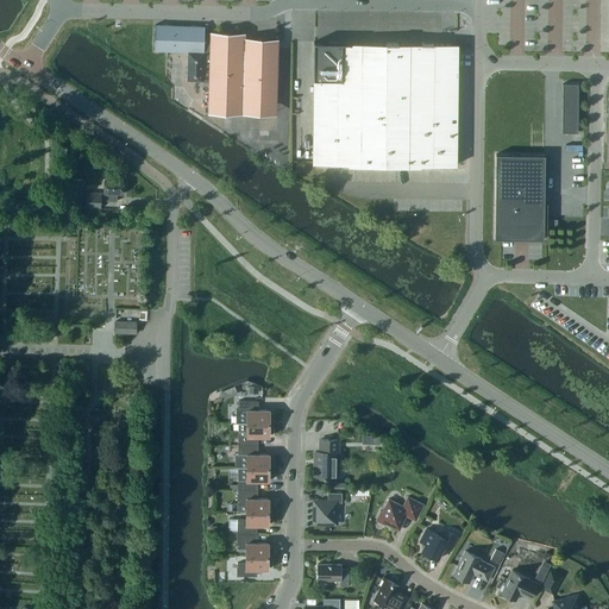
[(202,76),(208,76),(207,111),(242,112),(243,98),(276,99),(277,39),(244,38),(245,32),(211,31),(211,32),(203,31),(205,25),(155,24),(154,50),(188,51),(187,81),(202,81),(202,76)]
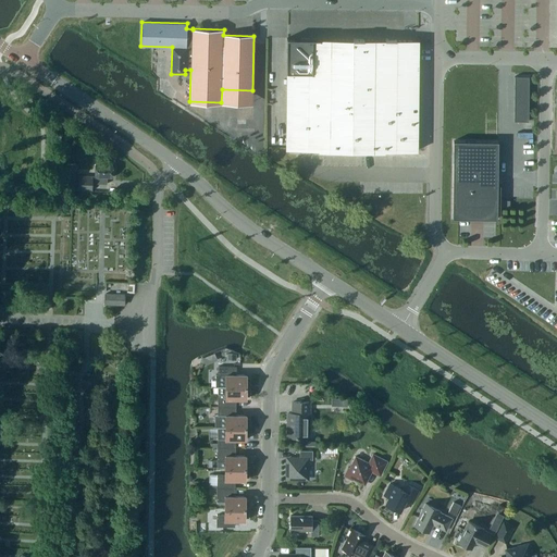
[(417,44),(288,39),(285,148),(413,152),(417,44)]
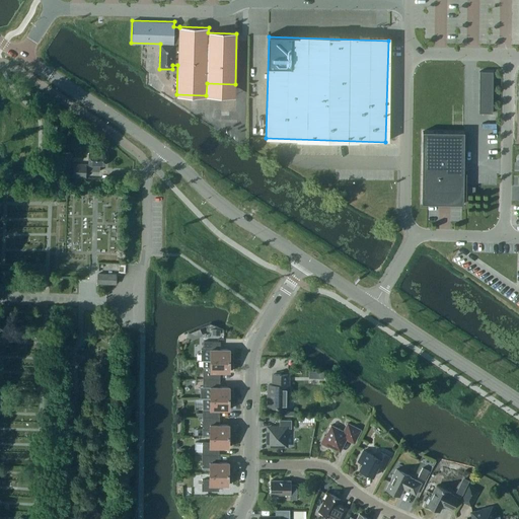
[(493,71),(479,71),(478,113),(492,113),(493,71)]
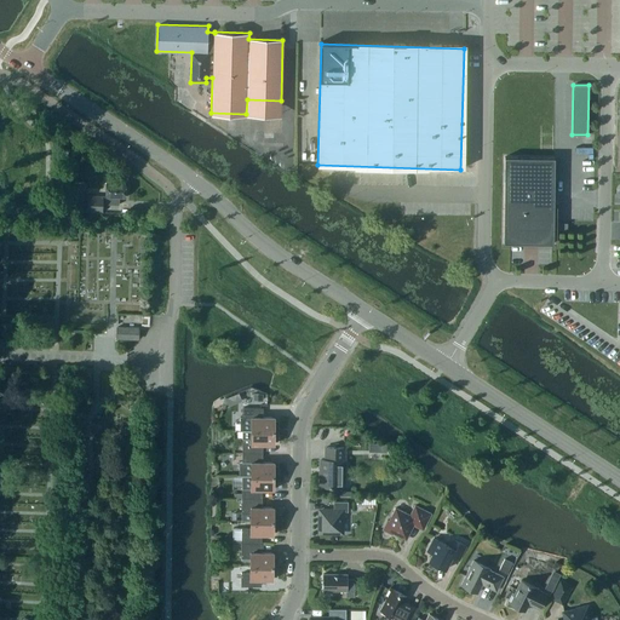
[(504,244),(551,244),(554,244),(555,158),(505,158),(504,244)]
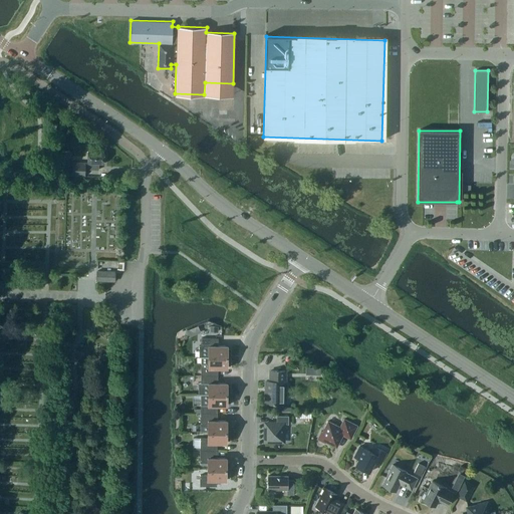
[(87,163),(85,163),(72,162),(72,176),(84,176),(85,169),(99,169),(99,163),(102,163),(103,152),(87,152),(87,163)]
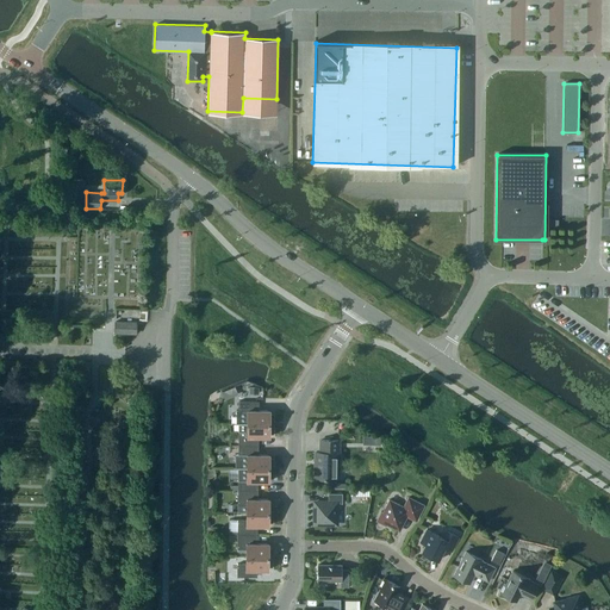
[(82,187),(74,186),(73,200),(82,201),(82,187)]
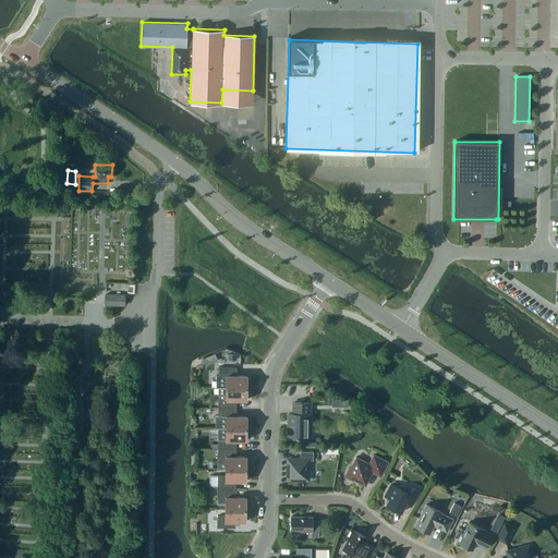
[(106,294),(105,303),(105,305),(125,306),(125,294),(106,294)]
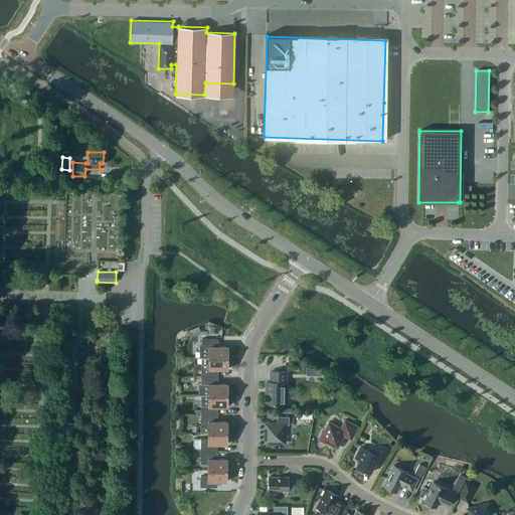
[(198,358),(201,358),(230,358),(230,350),(227,350),(227,347),(216,347),(216,339),(201,339),(201,347),(199,347),(198,358)]
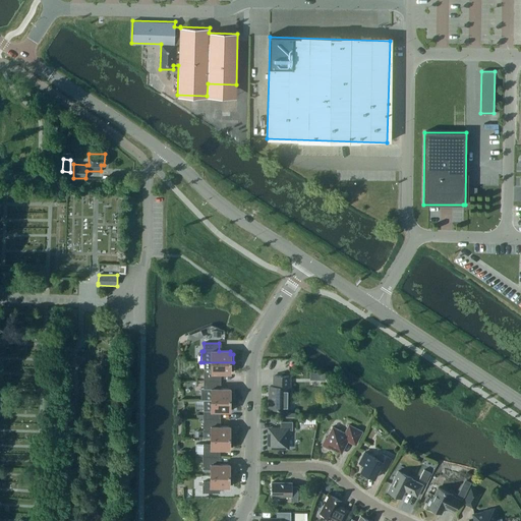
[(204,368),(204,381),(218,381),(218,373),(230,373),(230,370),(233,370),(233,362),(204,362),(204,368)]
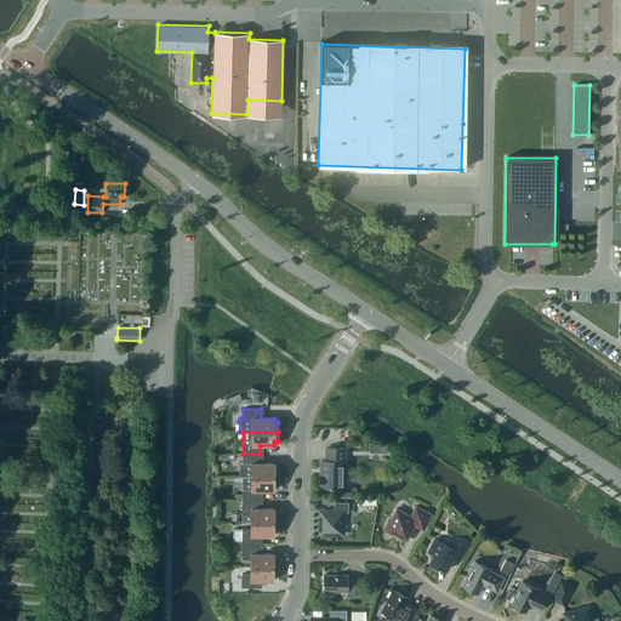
[(326,461),(322,461),(320,488),(345,488),(345,449),(326,448),(326,461)]
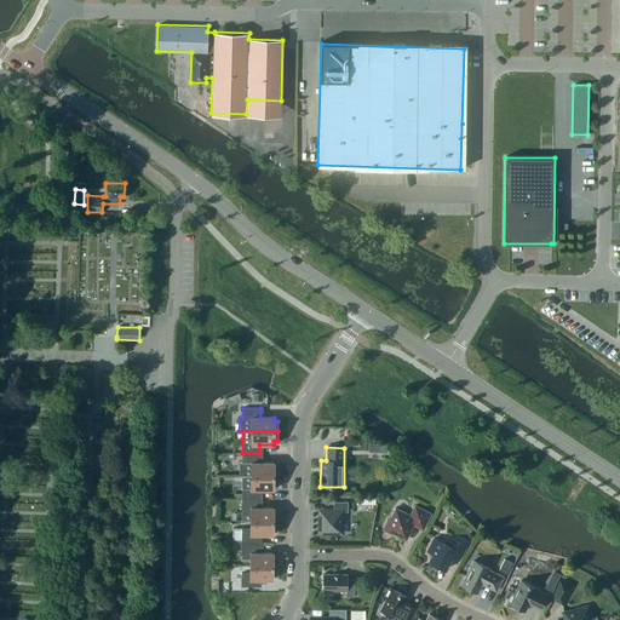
[(239,475),(241,475),(251,476),(276,476),(276,466),(274,466),(274,463),(259,463),(259,453),(242,453),(242,463),(239,463),(239,475)]
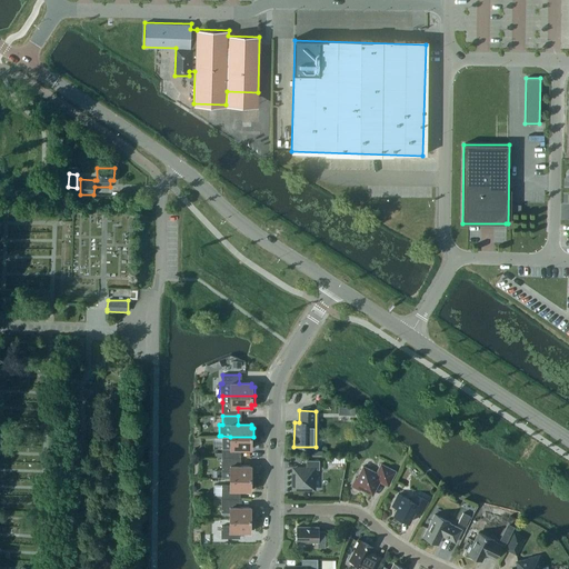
[(253,437),(230,437),(221,436),(221,443),(221,452),(221,457),(238,458),(238,449),(251,449),(251,446),(253,446),(253,437)]
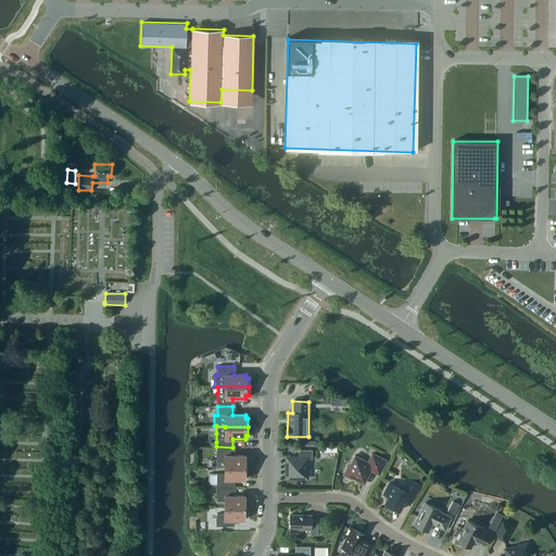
[(232,455),(232,447),(216,446),(216,467),(225,467),(248,467),(248,459),(245,458),(245,455),(232,455)]
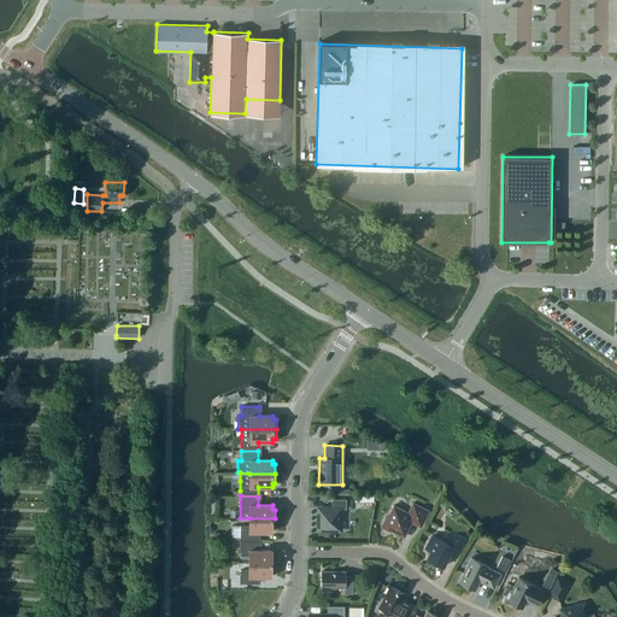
[(318,530),(340,530),(340,509),(346,509),(346,500),(331,500),(331,509),(318,509),(318,530)]
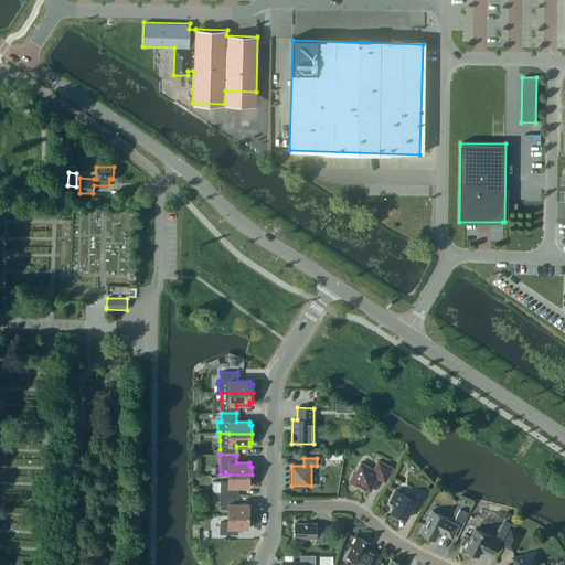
[(353,473),(348,483),(358,488),(358,486),(370,492),(377,477),(386,481),(393,468),(377,460),(373,469),(360,462),(354,475),(353,473)]
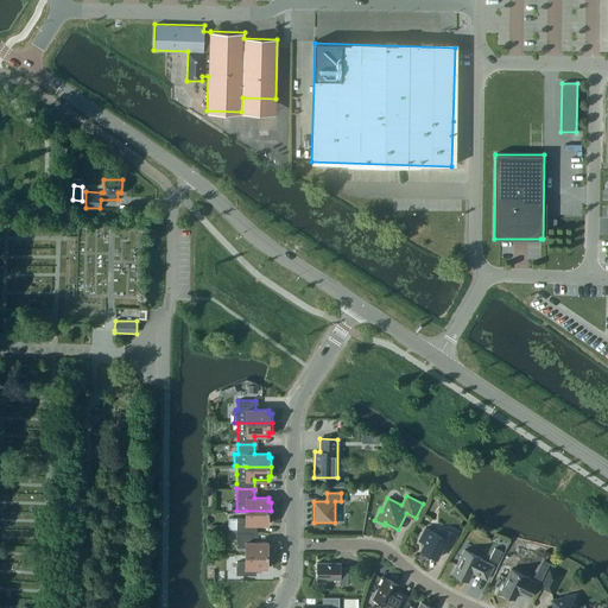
[(271,520),(271,511),(246,511),(246,518),(236,518),(236,533),(254,533),(254,524),(267,524),(268,520),(271,520)]
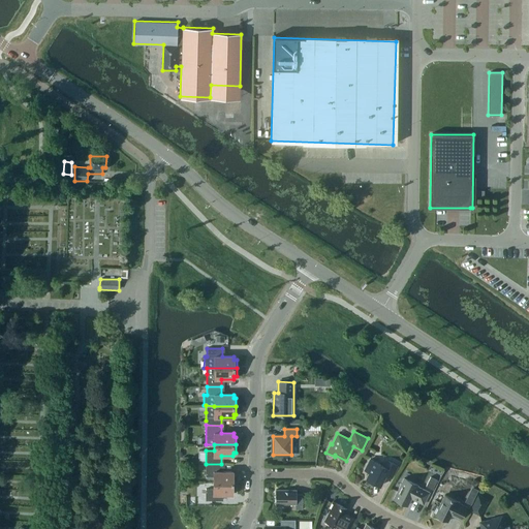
[(369,472),(366,479),(379,486),(385,474),(392,477),(397,466),(386,461),(383,466),(370,460),(365,470),(369,472)]
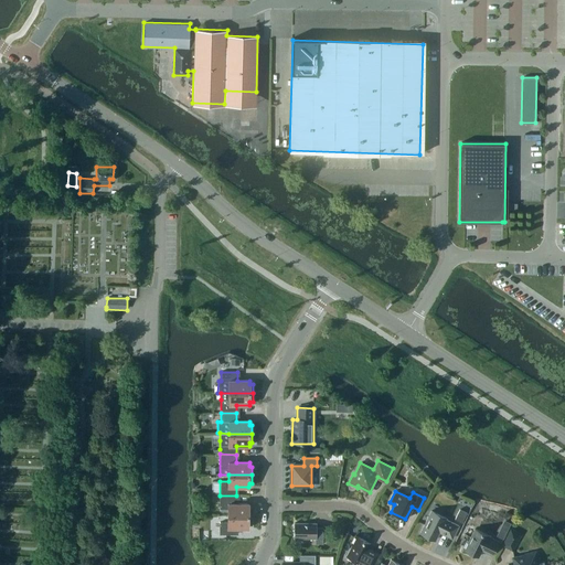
[(227,509),(227,515),(252,515),(252,508),(248,508),(248,503),(236,503),(236,496),(220,496),(220,509),(227,509)]
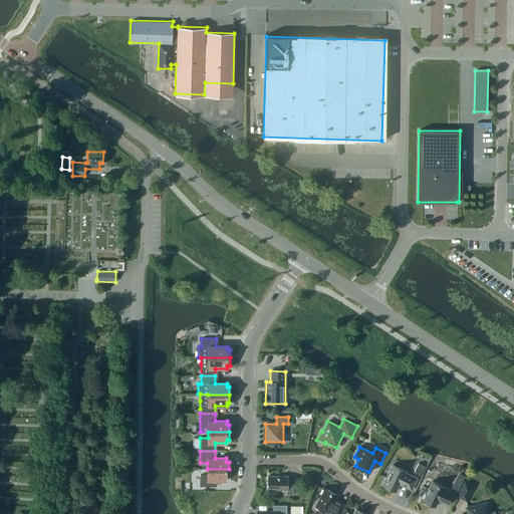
[(414,473),(420,476),(425,467),(418,464),(414,473)]
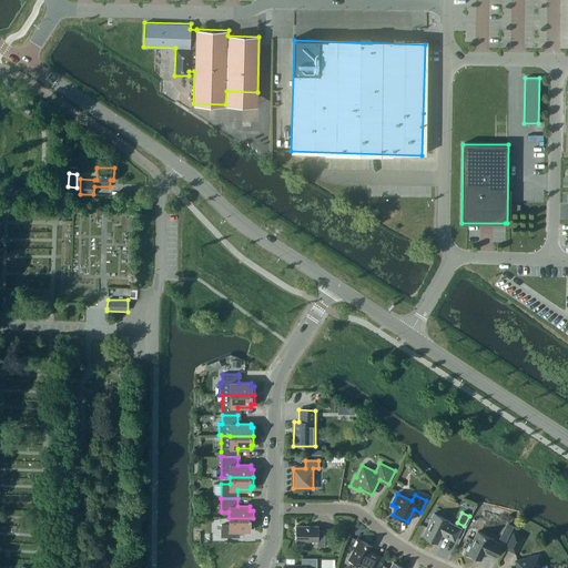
[(423,536),(437,543),(442,535),(454,541),(460,529),(447,523),(448,521),(434,514),(423,536)]
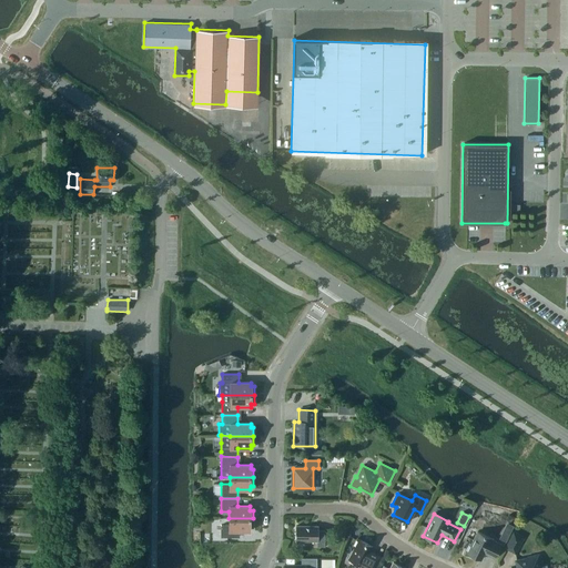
[(253,527),(253,518),(229,518),(229,525),(221,525),(221,537),(236,538),(236,531),(250,531),(250,527),(253,527)]
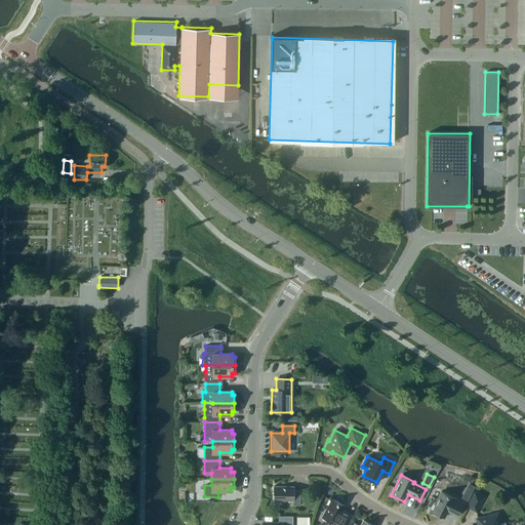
[(293,506),(299,506),(299,490),(293,490),(293,486),(274,486),(273,499),(293,500),(293,506)]
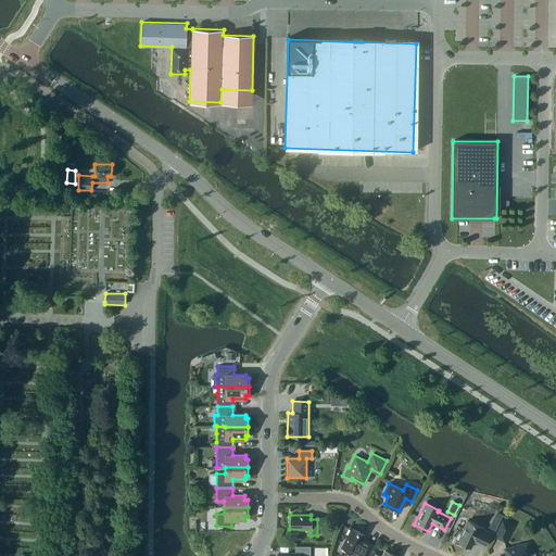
[(494,530),(498,522),(492,519),(488,527),(494,530)]
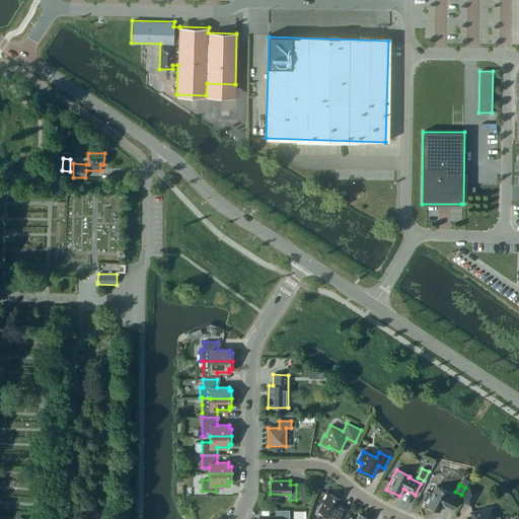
[(449,493),(436,486),(430,497),(429,497),(425,504),(439,511),(442,506),(451,510),(457,498),(448,493),(449,493)]
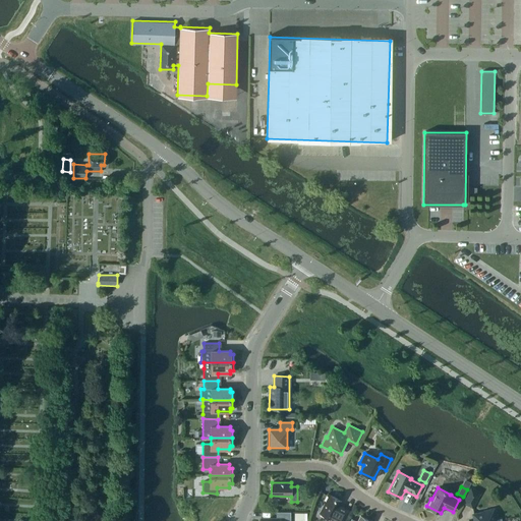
[(462,503),(472,508),(480,493),(470,487),(462,503)]
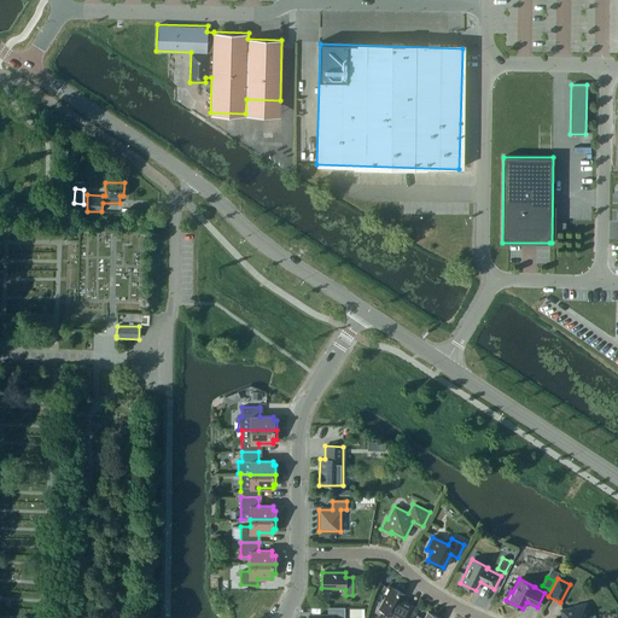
[(385,596),(379,608),(392,616),(392,617),(395,617),(407,617),(415,605),(403,599),(404,595),(389,586),(384,595),(385,596)]
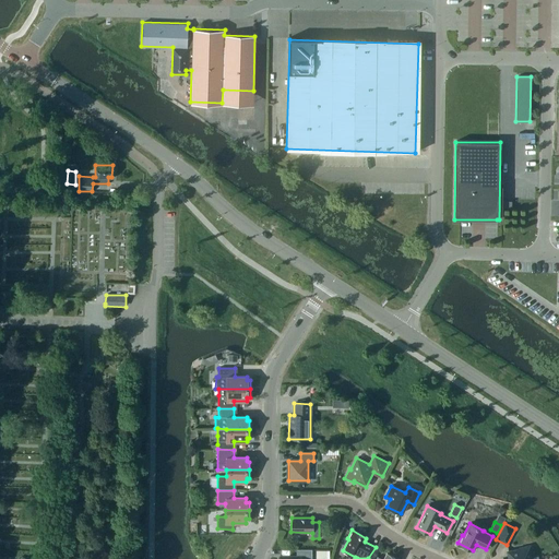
[(531,558),(531,557),(532,557),(530,546),(519,548),(520,550),(508,552),(509,558),(531,558)]
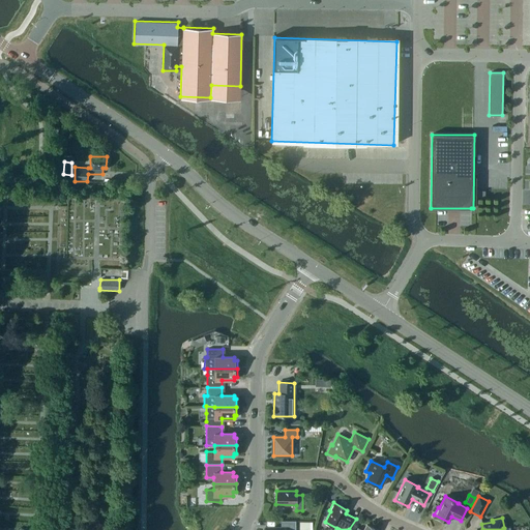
[(286,529),(295,529),(295,521),(281,521),(281,527),(265,527),(265,529),(286,529)]
